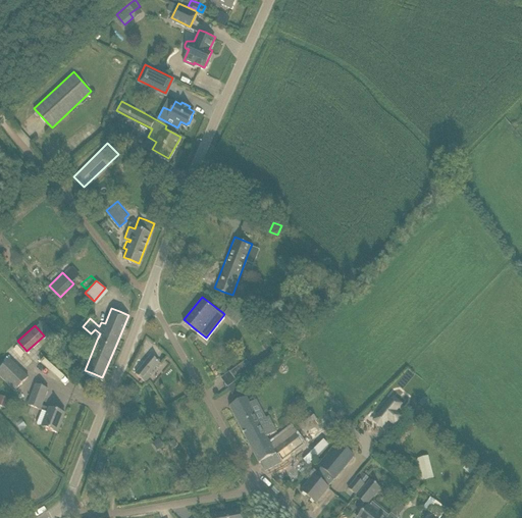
[(41,363),(48,354),(45,352),(38,361),(41,363)]
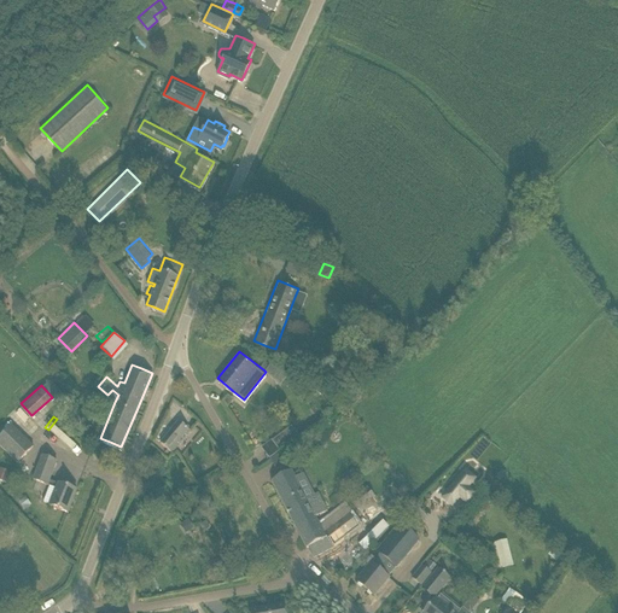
[(173,449),(191,427),(180,418),(162,439),(173,449)]
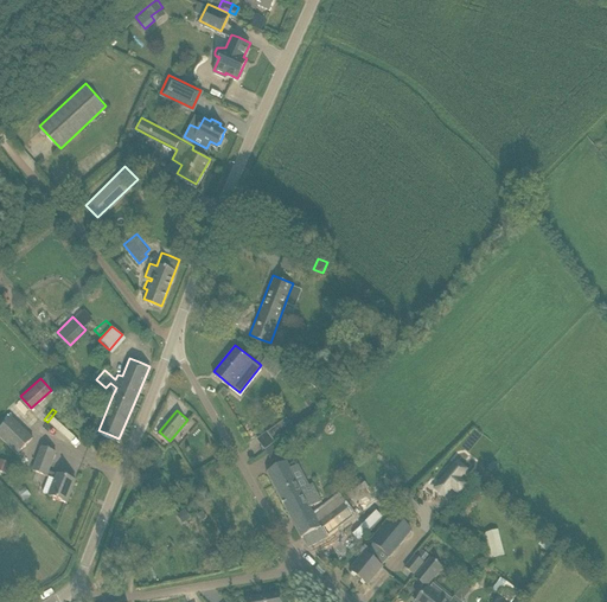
[(33,434),(12,414),(0,424),(0,434),(17,450),(33,434)]
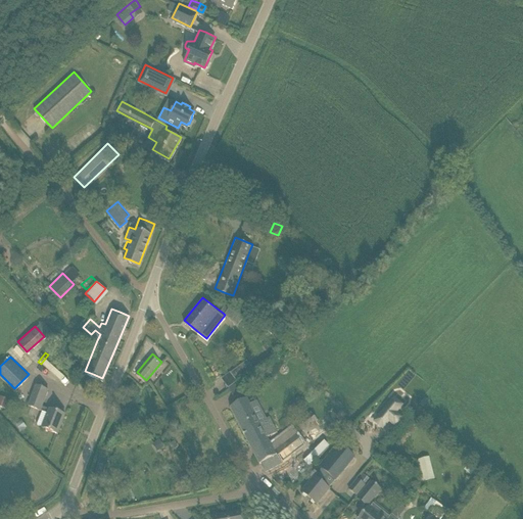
[(230,370),(236,378),(252,366),(246,358),(230,370)]
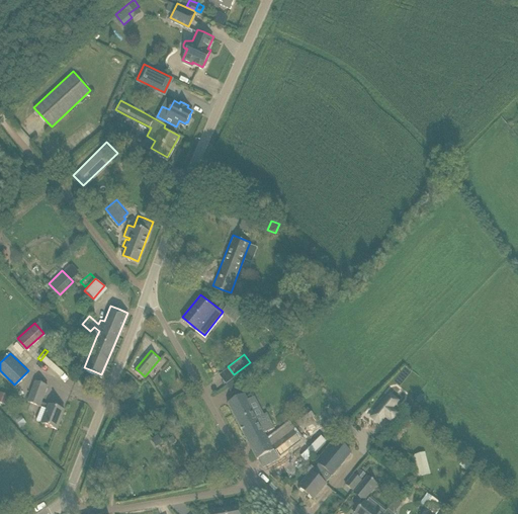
[(35,378),(31,388),(27,399),(40,404),(47,406),(41,421),(48,423),(57,427),(64,408),(49,402),(41,399),(48,383),(35,378)]
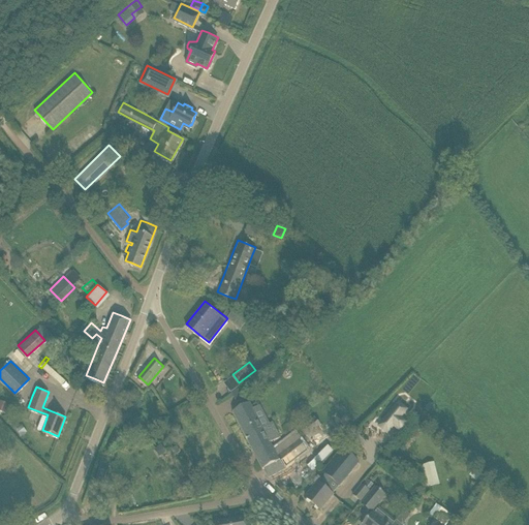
[(0,406),(6,408),(8,400),(0,397),(0,406)]
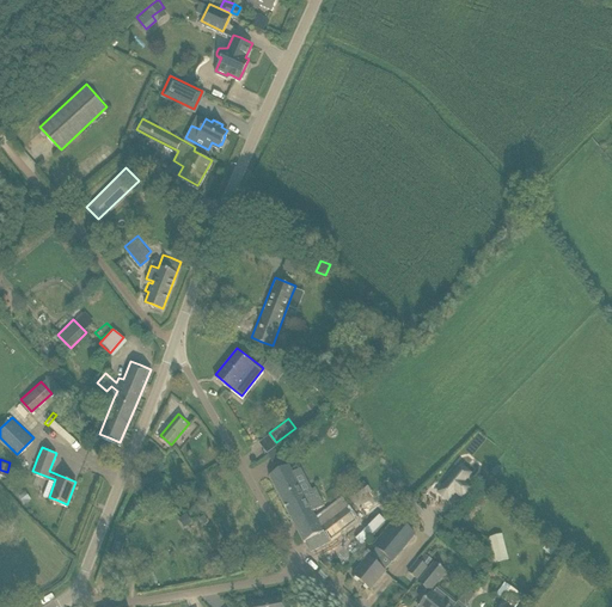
[(312,508),(319,504),(325,502),(316,484),(304,490),(301,485),(288,461),(269,472),(304,539),(306,538),(311,549),(331,538),(357,517),(342,497),(317,516),(312,508)]
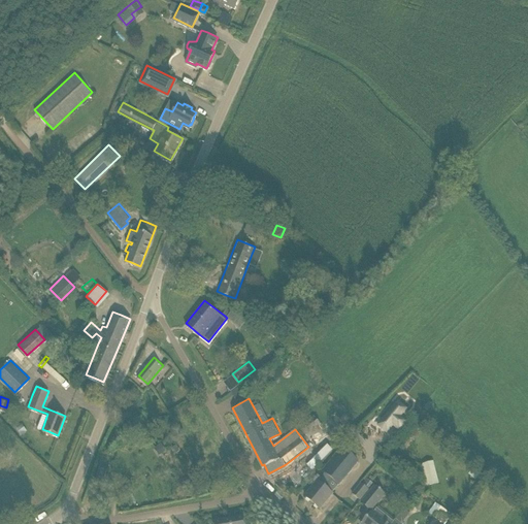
[(397,398),(377,422),(381,424),(387,429),(393,421),(399,414),(406,405),(397,398)]
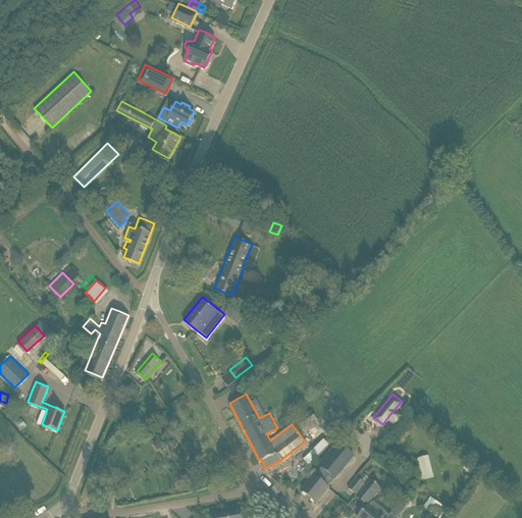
[(306,423),(316,415),(310,407),(303,413),(304,415),(302,417),(306,423)]
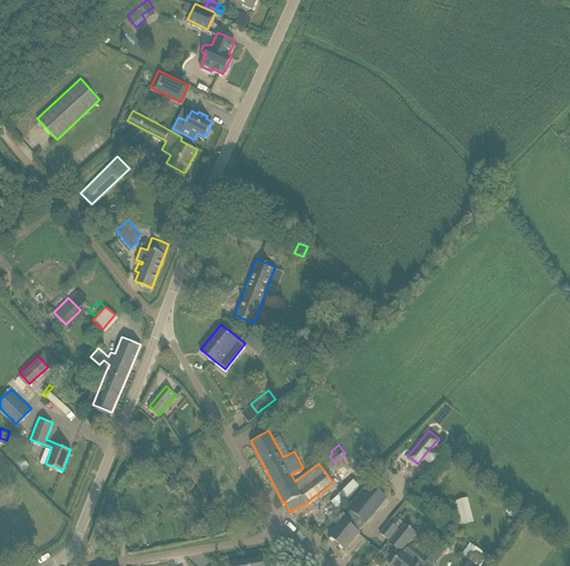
[(174,476),(167,479),(173,487),(179,484),(174,476)]
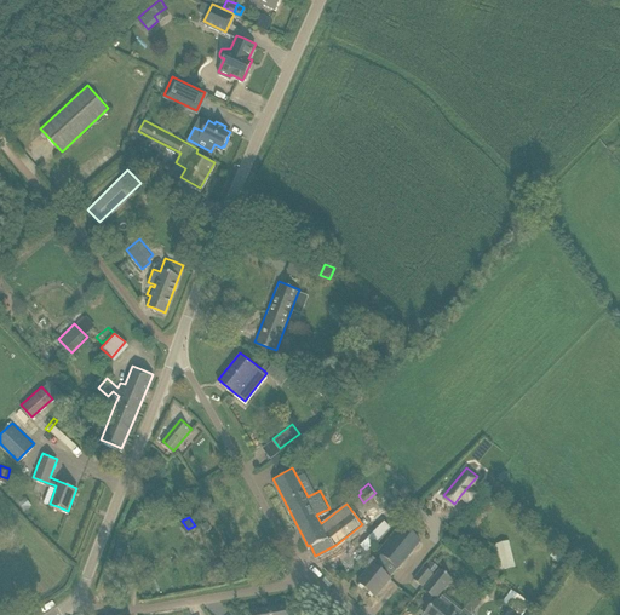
[(369,533),(377,540),(392,523),(385,517),(369,533)]
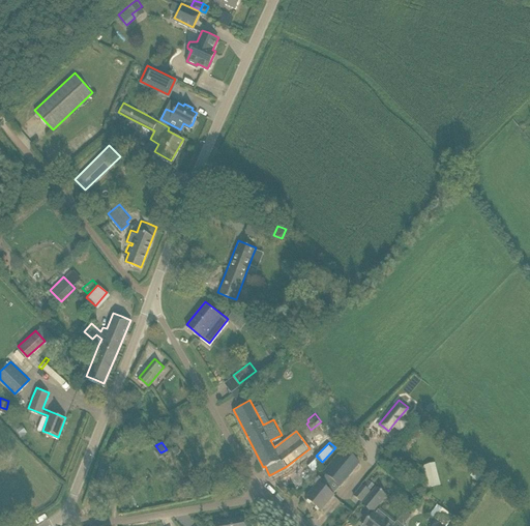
[(315,483),(308,490),(316,495),(314,497),(326,506),(330,500),(334,504),(356,478),(353,476),(362,465),(351,457),(339,472),(345,476),(336,486),(324,474),(317,484),(315,483)]
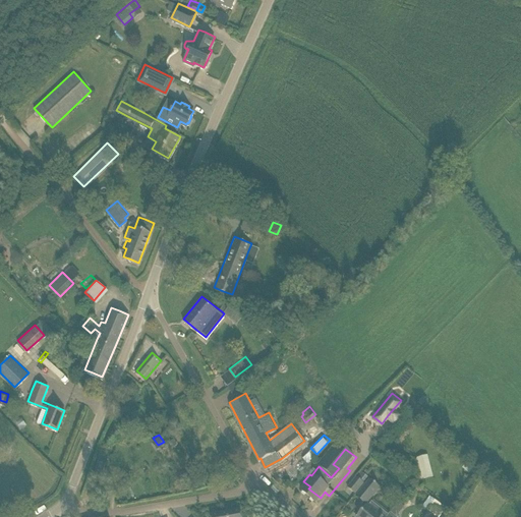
[(421,476),(433,473),(427,451),(415,454),(421,476)]
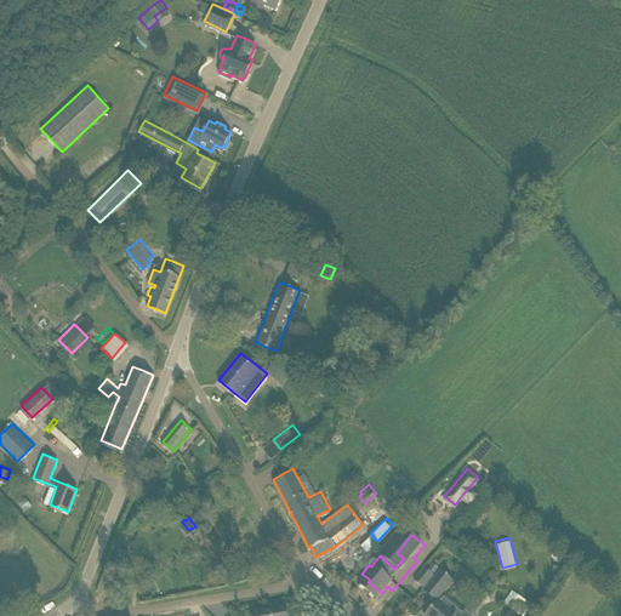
[(220,559),(211,562),(214,570),(222,568),(220,559)]
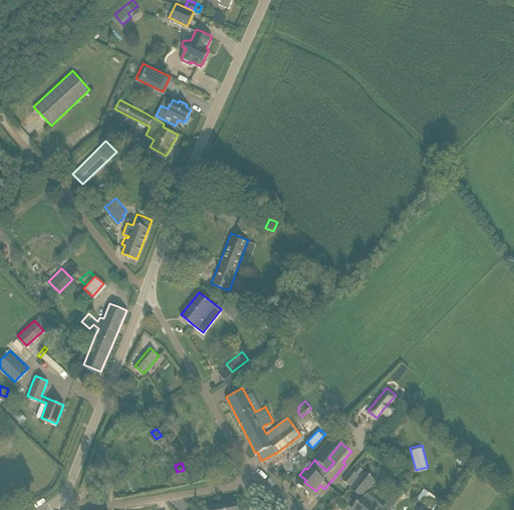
[(352,481),(359,473),(352,468),(350,466),(344,474),(352,481)]
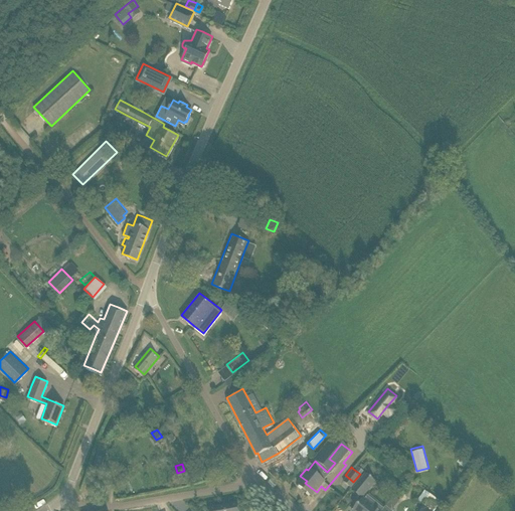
[(365,470),(357,480),(368,489),(376,479),(365,470)]
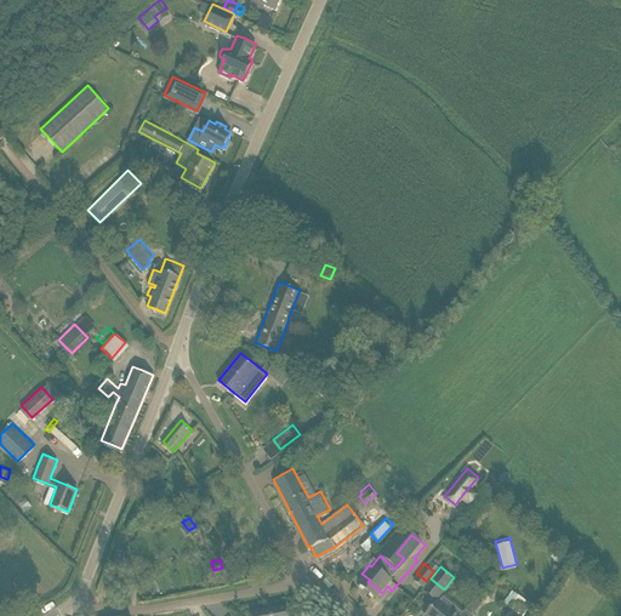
[(531,602),(518,592),(510,605),(523,615),(531,602)]
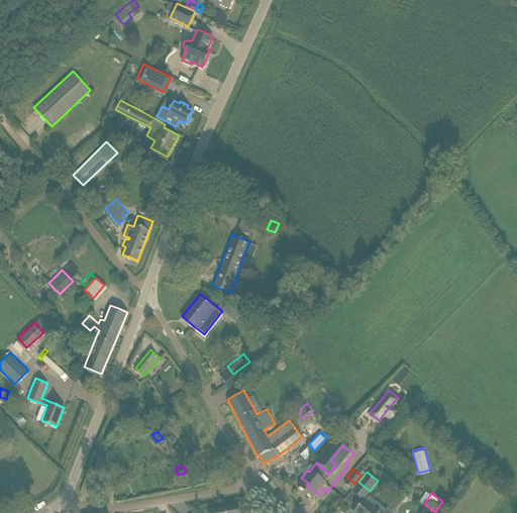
[(385,508),(384,508),(368,495),(353,511),(354,512),(380,512),(382,512),(385,508)]
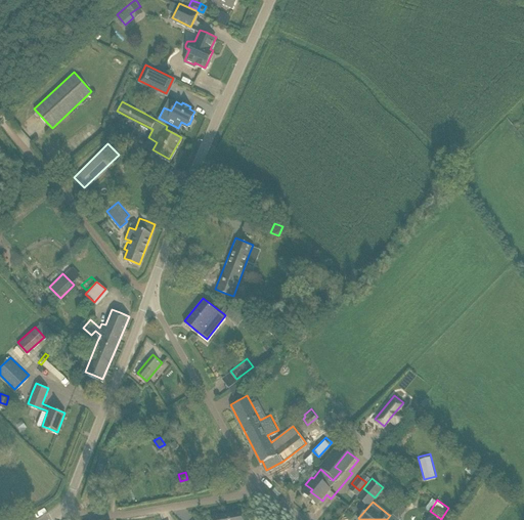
[(243,519),(241,509),(211,514),(211,519),(243,519)]
